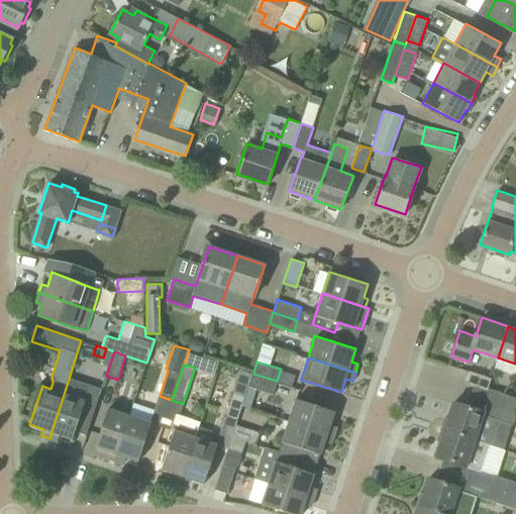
[(252,372),(239,369),(236,378),(249,382),(252,372)]
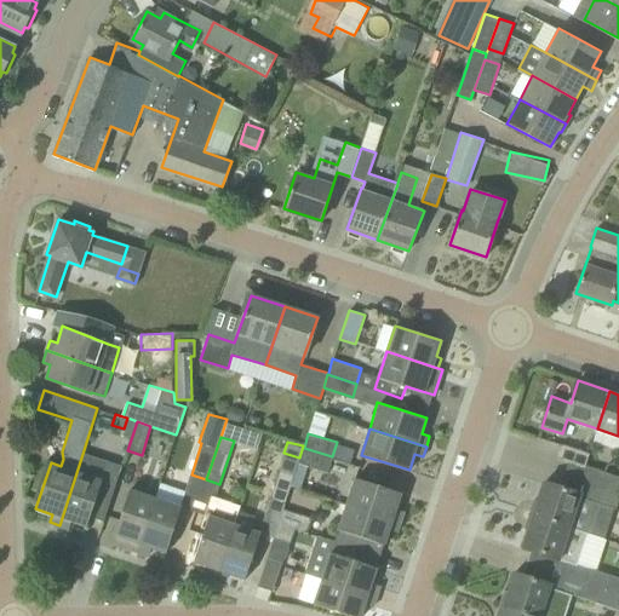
[(556,458),(569,461),(569,460),(585,466),(590,453),(561,443),(556,458)]
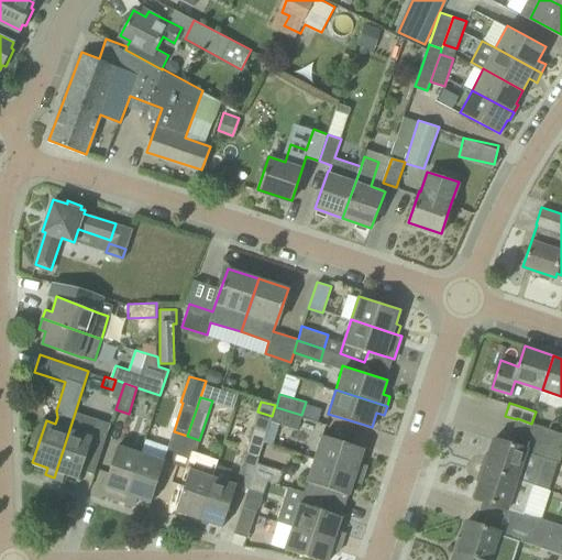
[(276,407),(272,420),(298,428),(301,415),(276,407)]
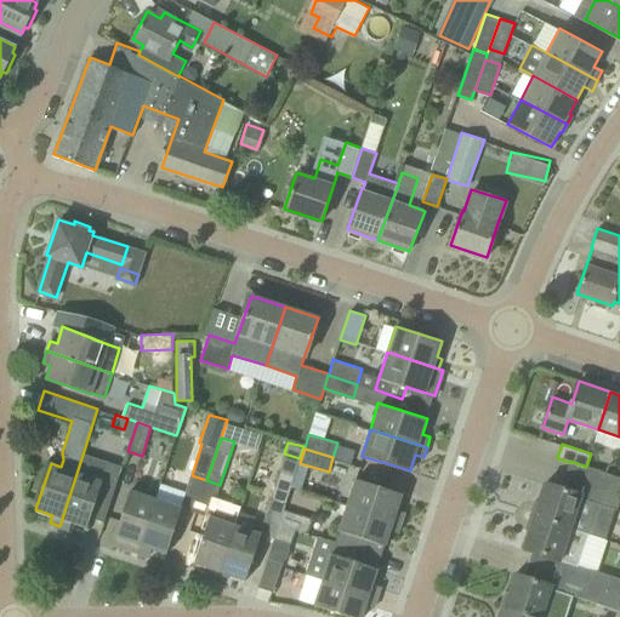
[(72,521),(87,526),(90,520),(103,524),(121,468),(83,455),(60,526),(69,530),(72,521)]
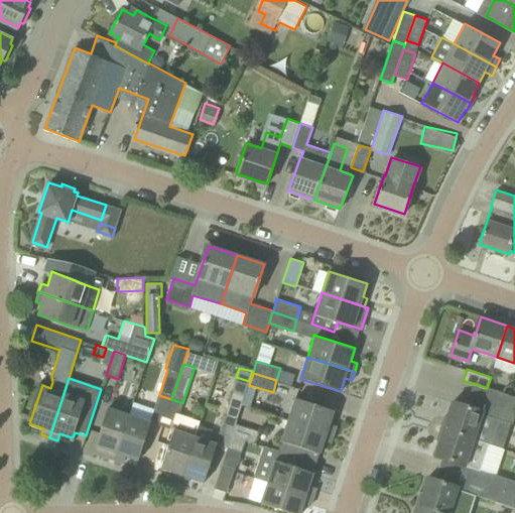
[(514,397),(487,388),(474,383),(474,384),(470,396),(514,411),(514,397)]
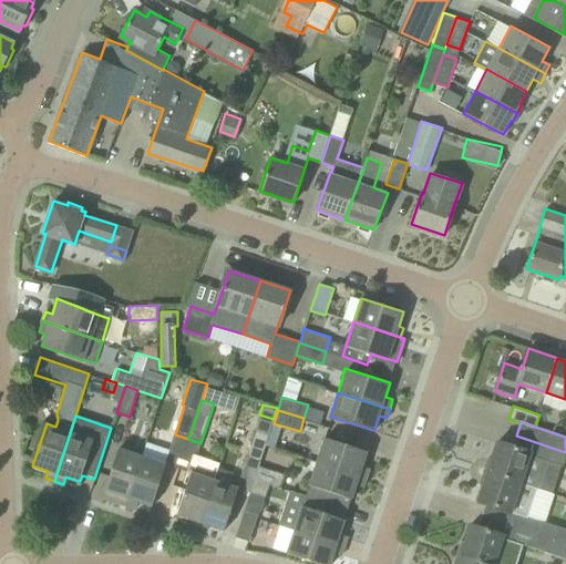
[(247,458),(260,462),(269,433),(256,430),(247,458)]
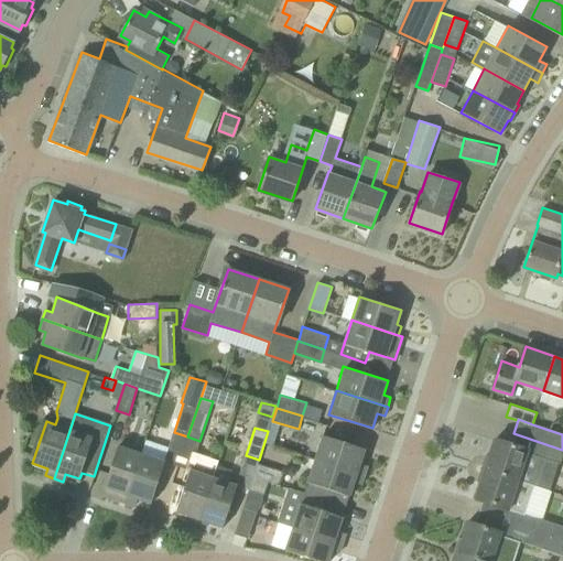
[(485,470),(534,486),(550,492),(560,463),(562,454),(562,450),(513,433),(510,444),(495,439),(489,455),(486,454),(486,455),(489,456),(485,470)]
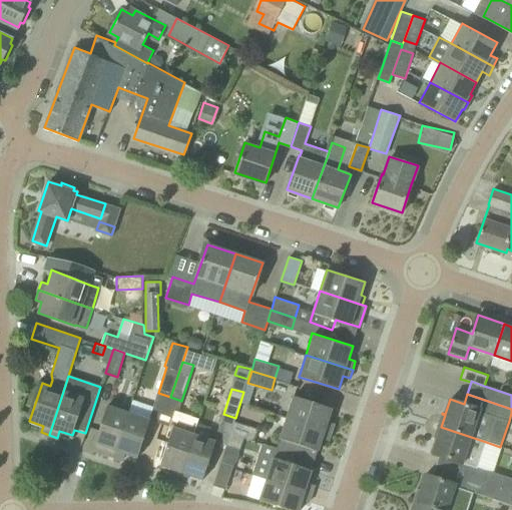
[(328,421),(333,408),(293,395),(286,417),(332,431),(335,423),(328,421)]
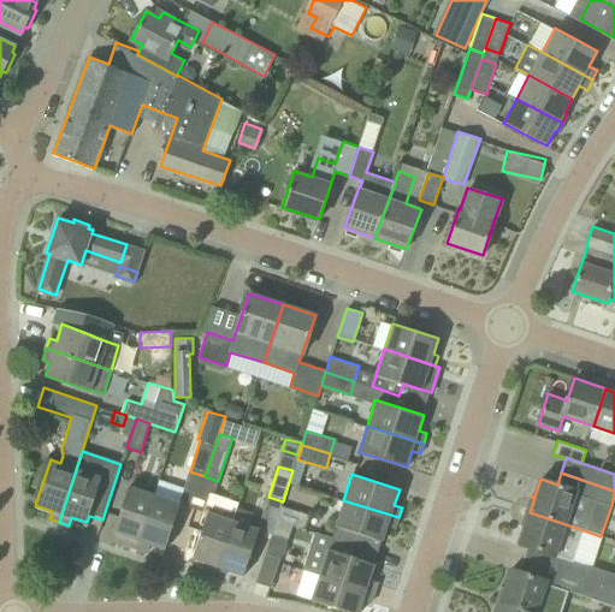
[(112,539),(139,548),(155,495),(129,487),(112,539)]
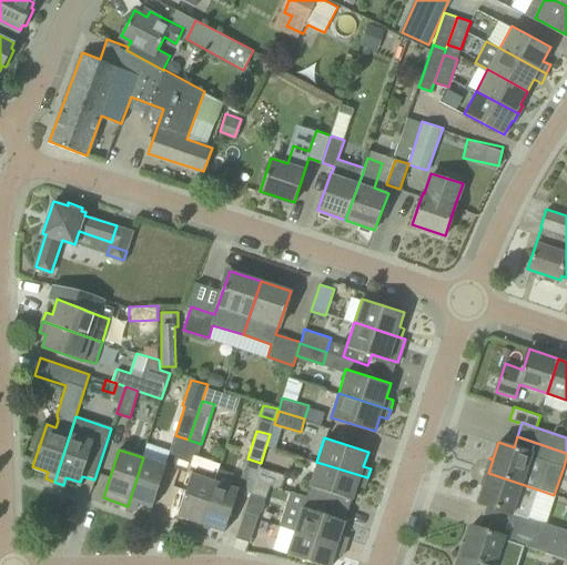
[(166,466),(165,465),(143,457),(128,506),(138,510),(140,502),(152,506),(166,466)]
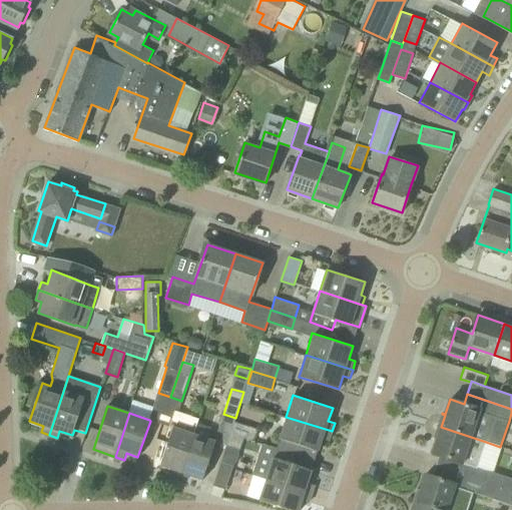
[(173,471),(181,474),(197,422),(176,416),(172,428),(160,465),(173,469),(173,471)]
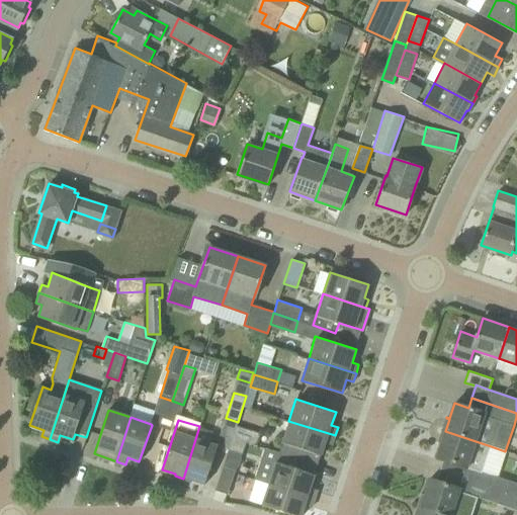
[(333,444),(335,435),(288,421),(281,442),(322,454),(326,442),(333,444)]
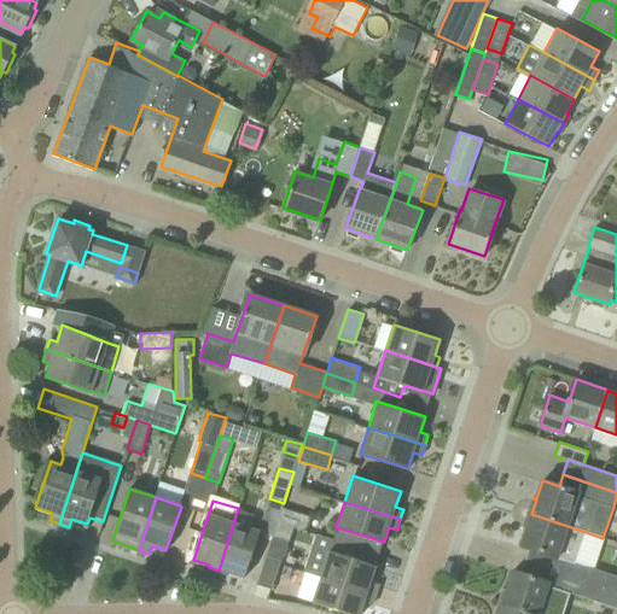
[(278,522),(292,527),(306,531),(310,515),(283,507),(278,522)]
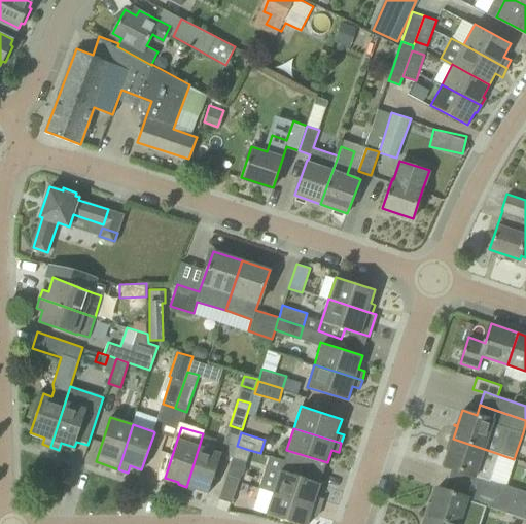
[(217,439),(203,433),(186,487),(195,490),(195,487),(209,492),(221,454),(213,451),(217,439)]
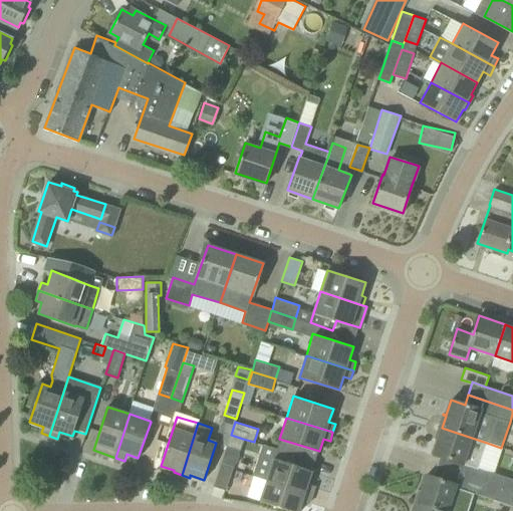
[(479,468),(487,443),(442,428),(439,437),(436,436),(435,438),(438,439),(433,454),(469,465),(479,468)]
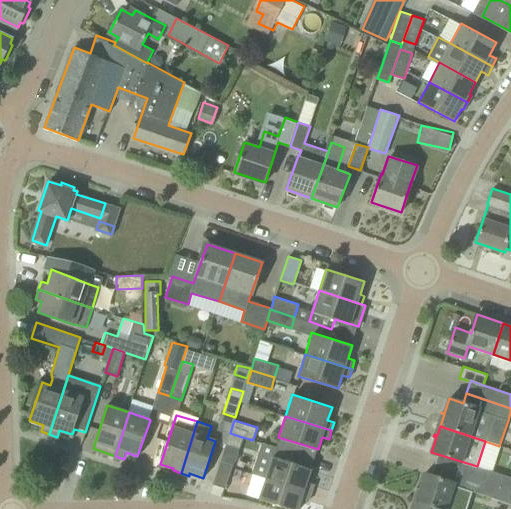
[(239,448),(242,437),(230,433),(226,444),(239,448)]
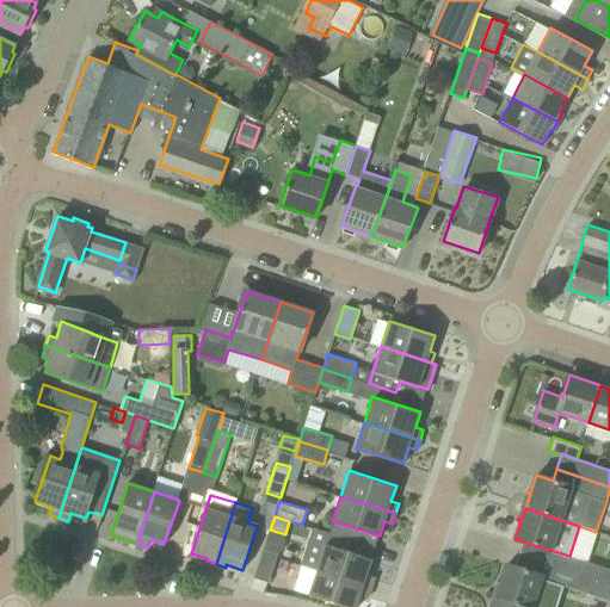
[(367,574),(371,558),(340,550),(345,537),(313,526),(301,564),(318,569),(371,587),(375,576),(367,574)]
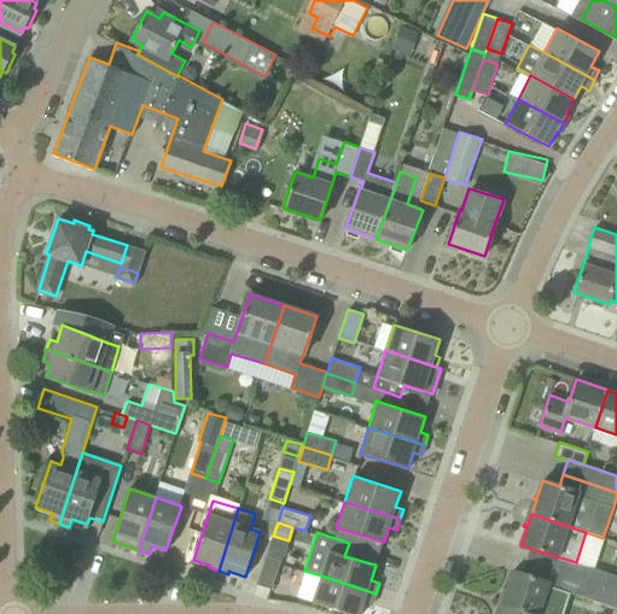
[(283,560),(289,541),(273,536),(267,554),(283,560)]
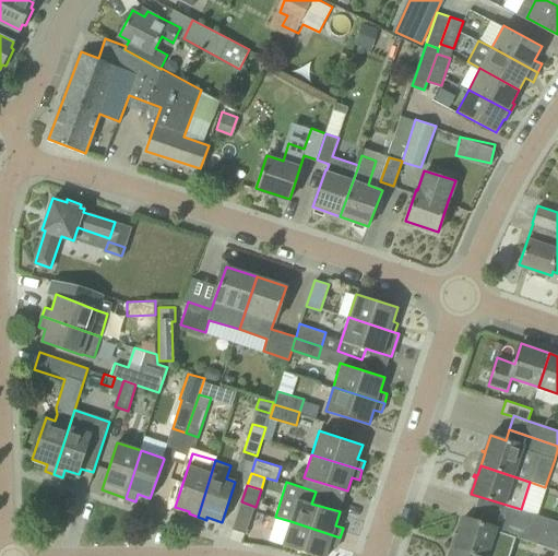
[(256,507),(241,501),(233,529),(247,533),(256,507)]
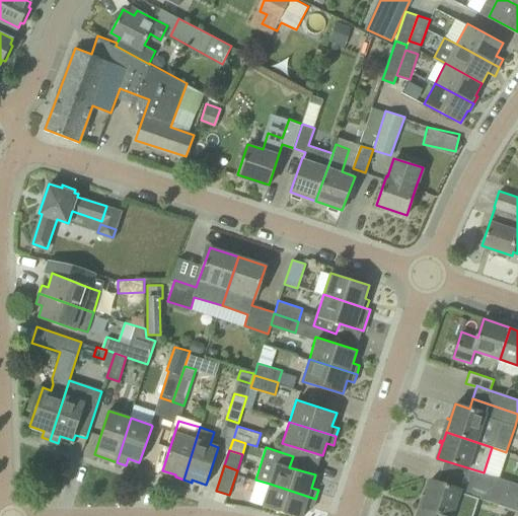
[(473,469),(470,481),(517,496),(517,483),(484,472),(473,469)]
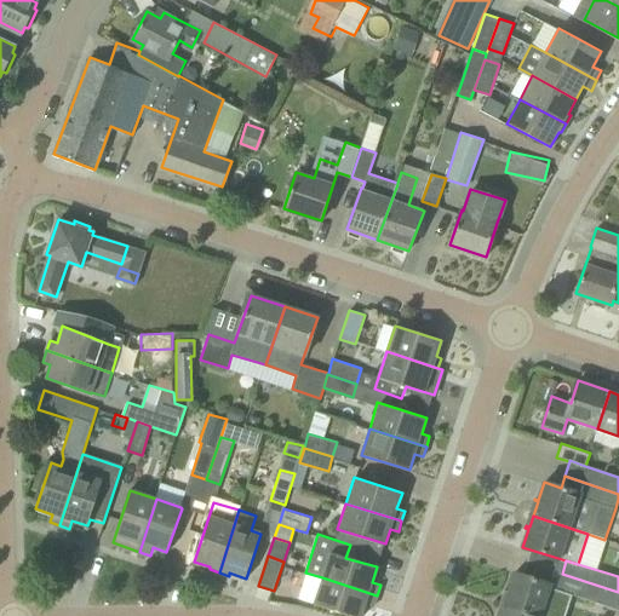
[(508,592),(504,605),(536,615),(542,615),(552,586),(514,573),(508,591),(504,589),(504,591),(508,592)]
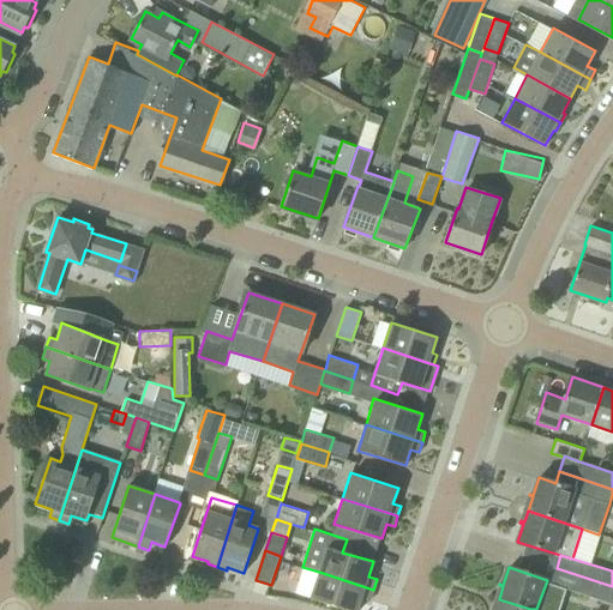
[(612,586),(557,568),(552,583),(612,603),(612,586)]
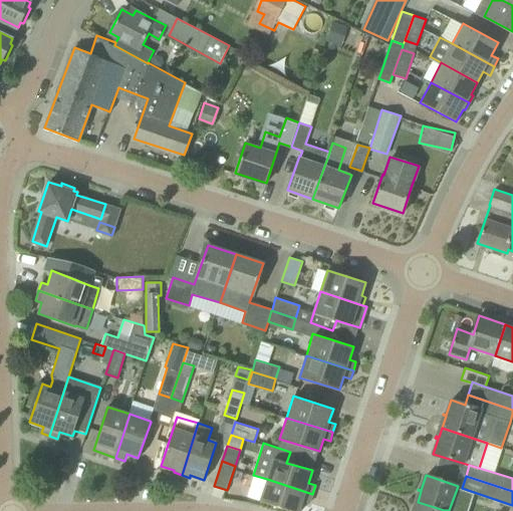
[(309,503),(312,494),(267,479),(260,500),(292,510),(298,510),(302,500),(309,503)]
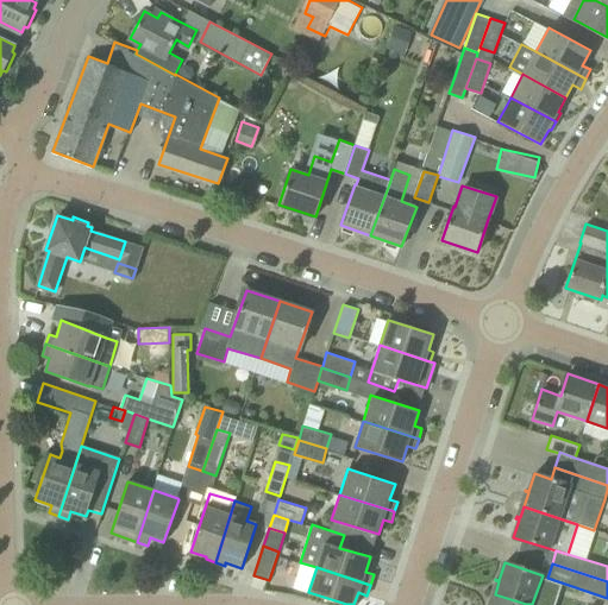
[(526,604),(495,594),(490,604),(526,604)]
